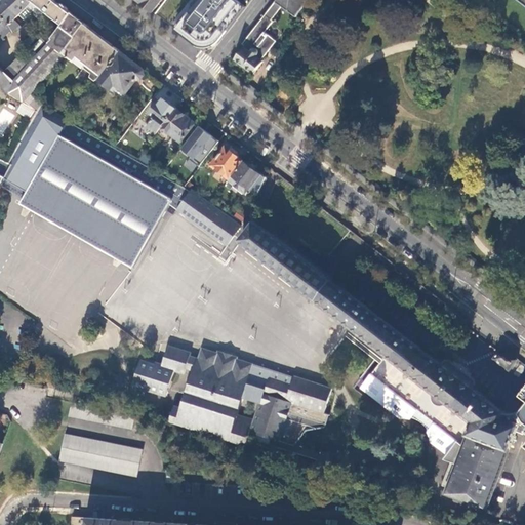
[(5,0),(0,5),(0,9),(11,23),(14,21),(27,7),(44,19),(48,14),(49,13),(32,1),(31,0),(5,0)]
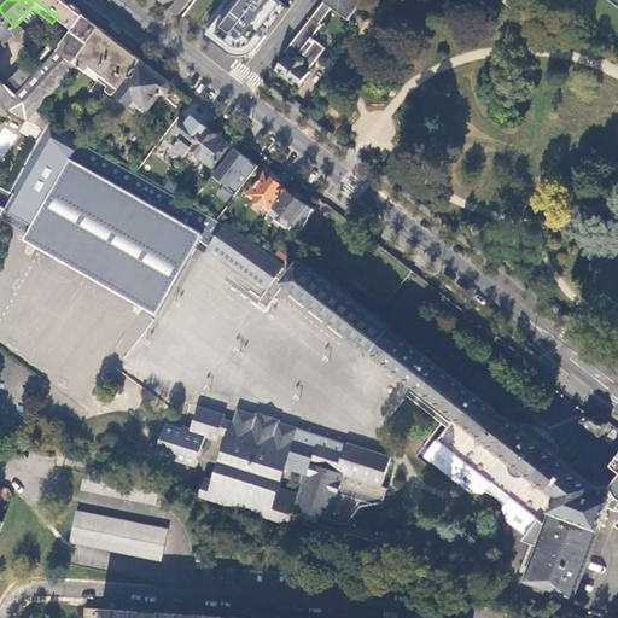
[(36,0),(38,1),(58,16),(65,1),(63,0),(36,0)]
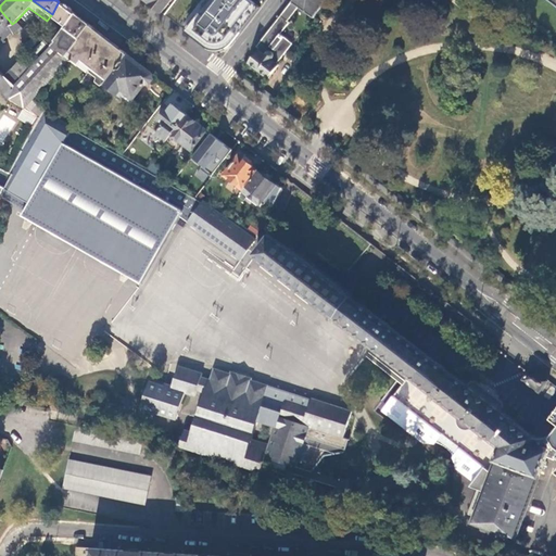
[(172,0),(146,0),(152,4),(162,12),(172,0)]
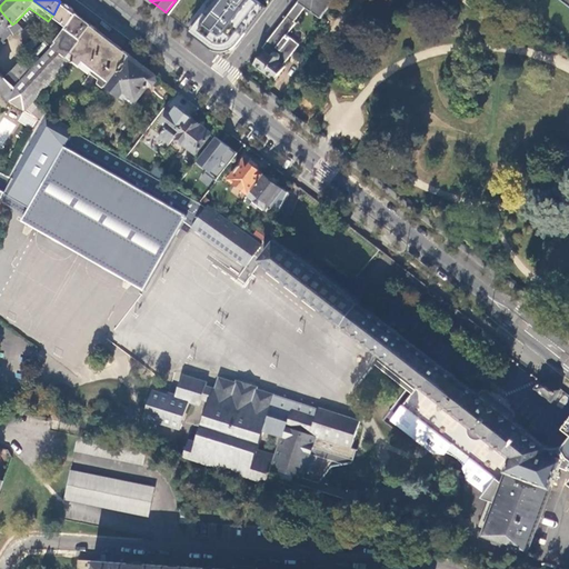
[(207,0),(186,28),(212,48),(217,49),(221,50),(225,49),(228,47),(232,45),(262,5),(255,0),(207,0)]
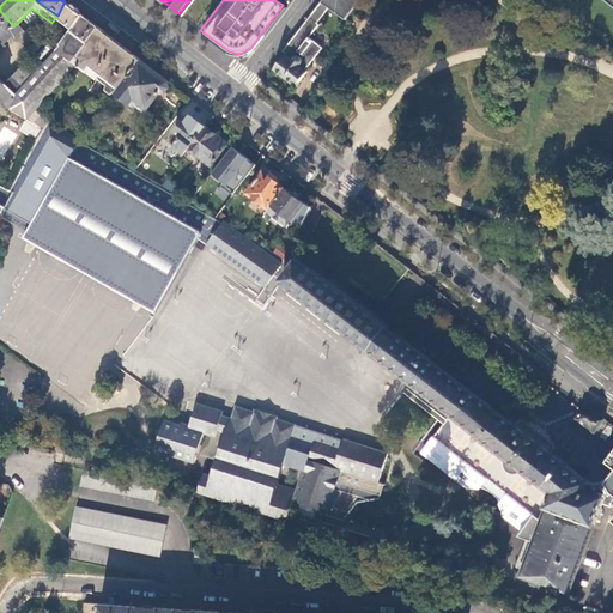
[(323,0),(322,2),(329,8),(341,17),(346,20),(363,0),(360,0),(323,0)]
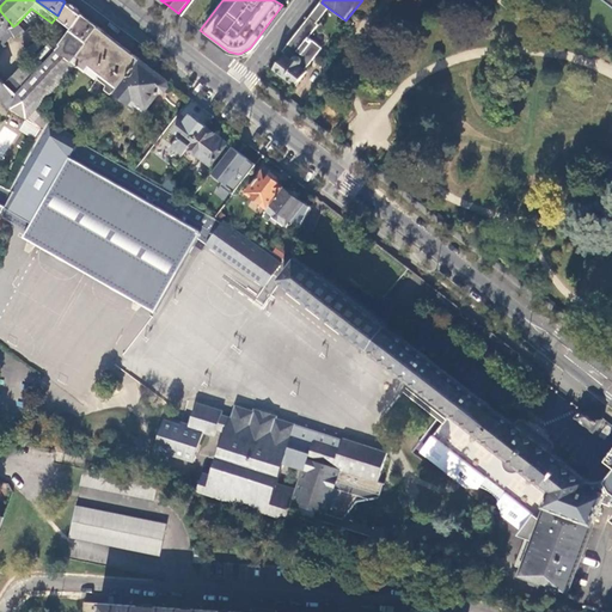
[(65,1),(57,16),(56,17),(73,29),(83,16),(65,1)]
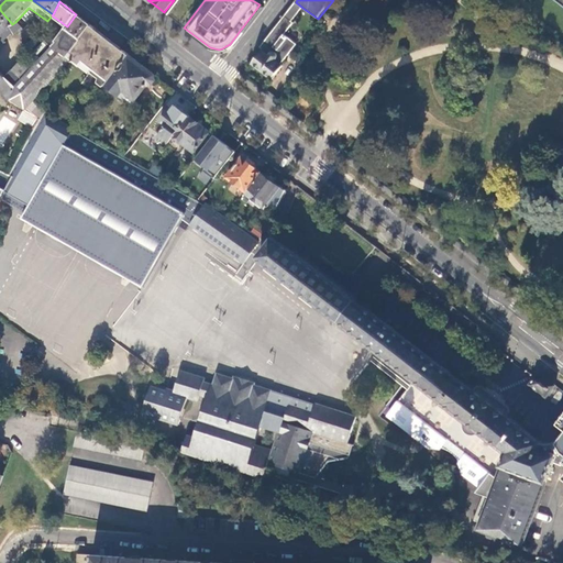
[(252,64),(272,79),(283,65),(282,64),(296,45),(284,35),(293,22),(291,21),(302,8),(296,2),(262,46),(264,48),(252,64)]
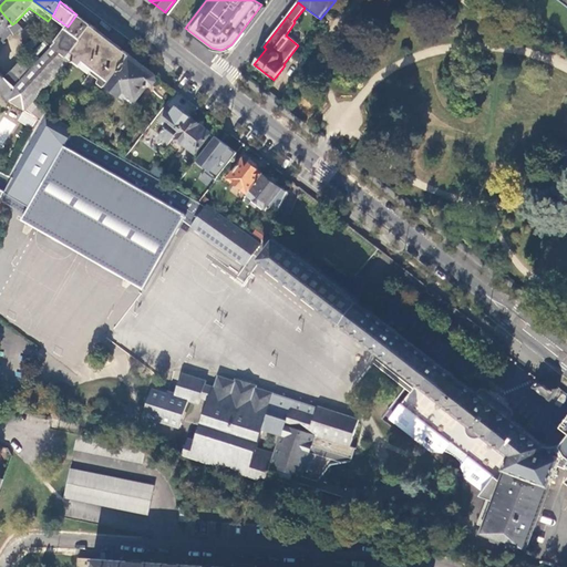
[(0,37),(3,41),(4,41),(11,33),(13,35),(21,28),(16,22),(12,24),(0,10),(0,37)]
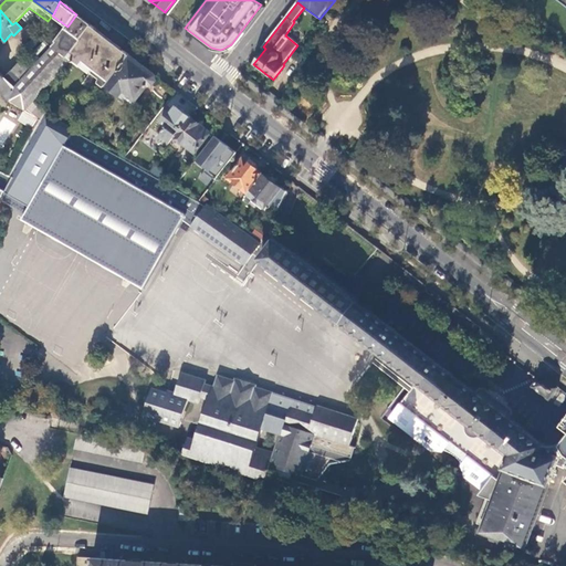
[(92,25),(76,14),(67,27),(55,40),(55,41),(53,45),(69,56),(92,25)]
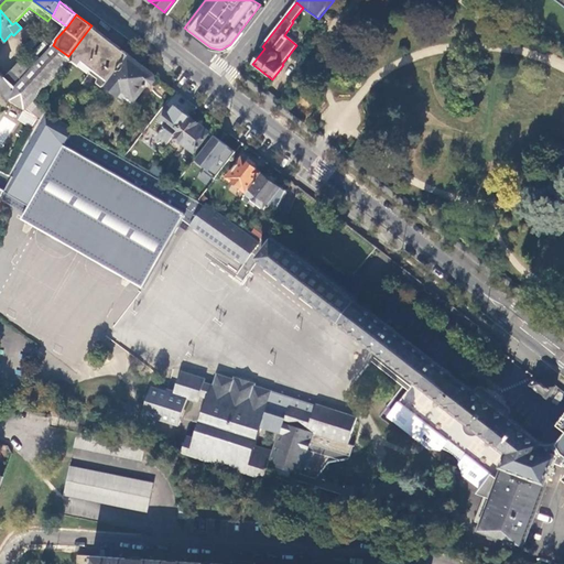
[(66,65),(71,68),(76,63),(80,66),(80,67),(90,75),(91,73),(99,79),(98,80),(98,83),(104,87),(106,86),(129,55),(91,25),(68,56),(72,60),(66,65)]
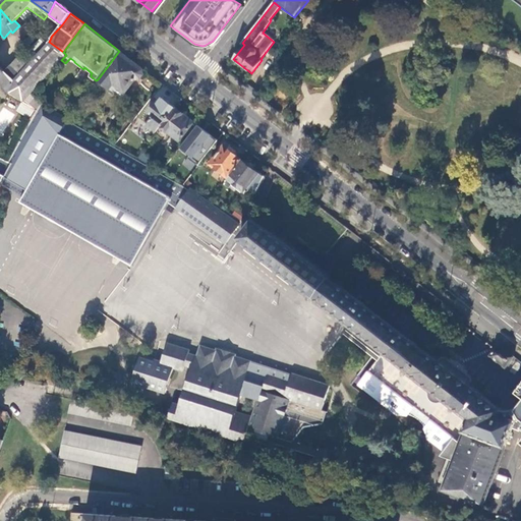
[(14,80),(9,94),(22,102),(38,111),(42,103),(43,101),(34,92),(61,60),(66,55),(63,52),(49,42),(37,55),(30,64),(29,65),(20,73),(14,80)]
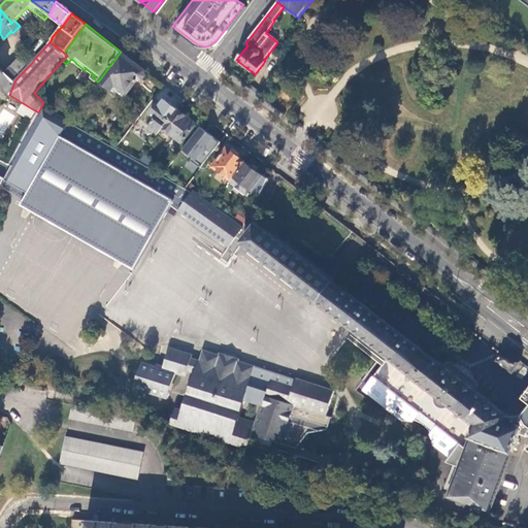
[(145,70),(121,52),(99,80),(126,101),(130,97),(127,94),(138,80),(142,80),(145,75),(145,70)]
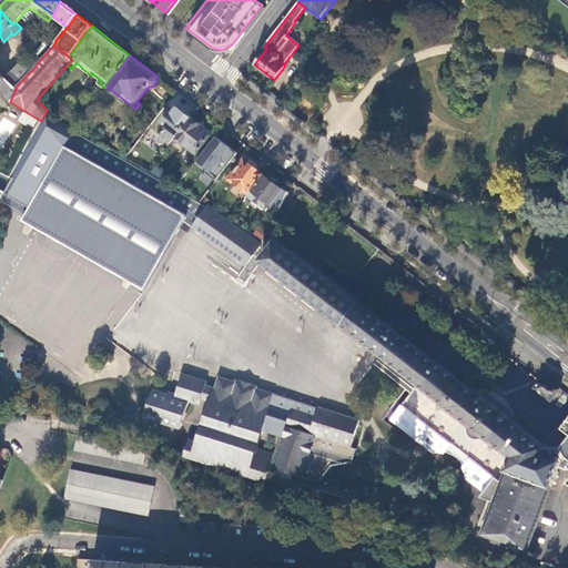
[(32,70),(40,60),(37,57),(28,67),(32,70)]
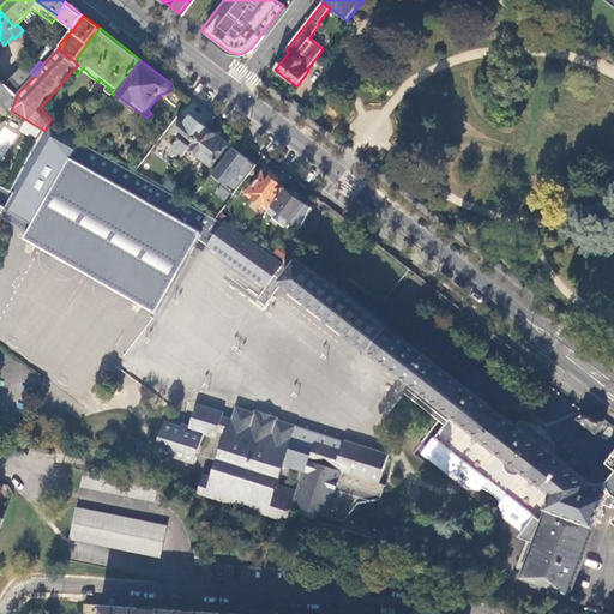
[(24,86),(34,77),(23,67),(14,77),(24,86)]
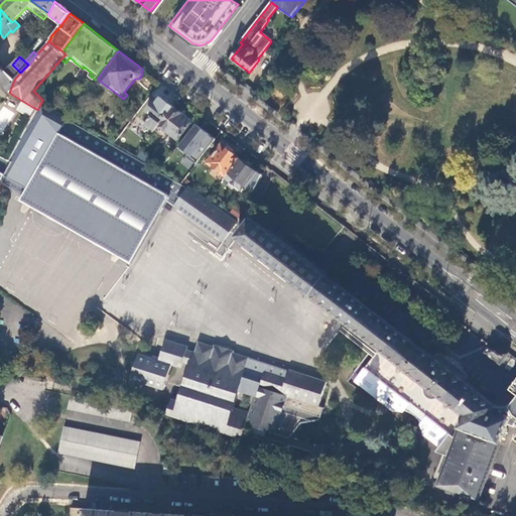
[(0,66),(0,81),(9,94),(9,93),(14,80),(0,66)]
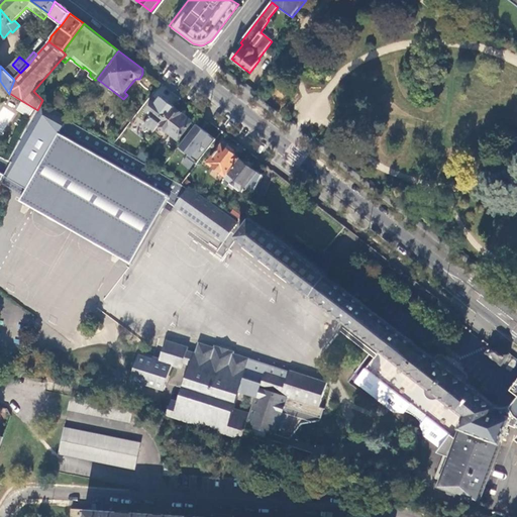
[(160,125),(174,107),(167,101),(163,105),(156,100),(146,111),(152,115),(143,127),(152,134),(160,125)]
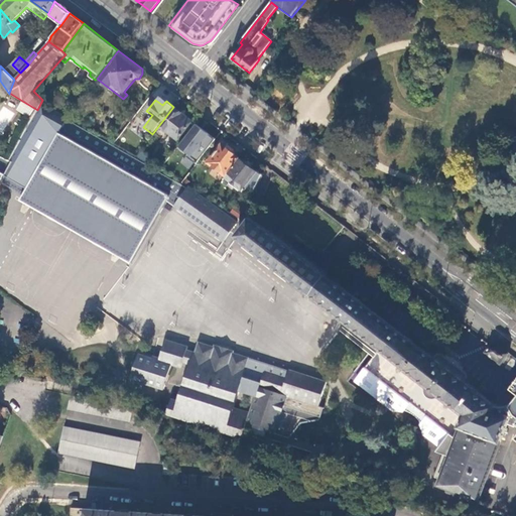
[(16,110),(31,120),(37,110),(22,101),(16,110)]
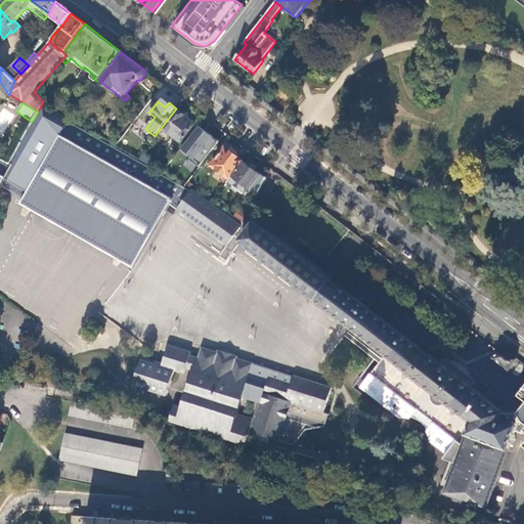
[(70,119),(42,103),(38,112),(32,122),(10,162),(11,164),(1,185),(24,199),(22,202),(135,264),(171,204),(227,245),(243,221),(183,184),(182,186),(69,122),(70,119)]
